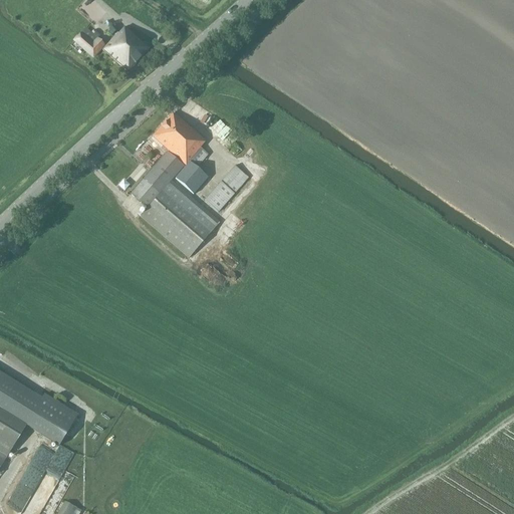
[(118,33),(102,51),(114,61),(127,73),(149,48),(125,28),(119,34),(118,33)]
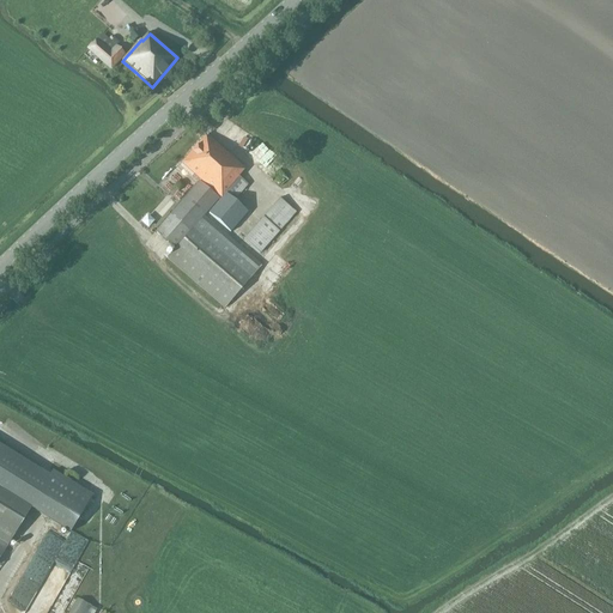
[(92,44),(87,49),(96,56),(111,70),(125,54),(116,47),(110,53),(96,41),(93,44),(92,44)]
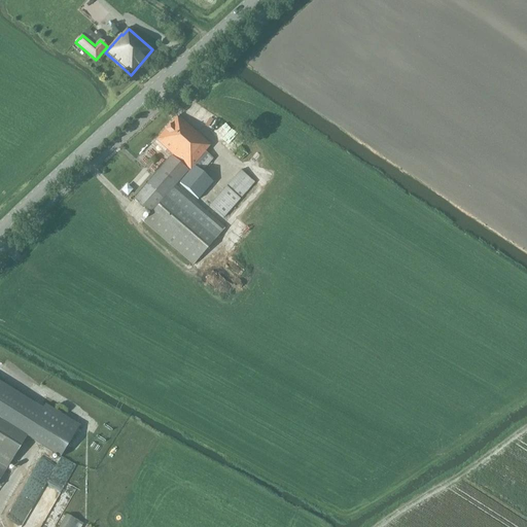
[(133,200),(142,207),(150,215),(144,222),(194,266),(222,231),(174,188),(188,172),(189,173),(179,183),(194,197),(210,179),(202,173),(214,160),(205,152),(211,145),(178,115),(155,140),(172,155),(133,200)]
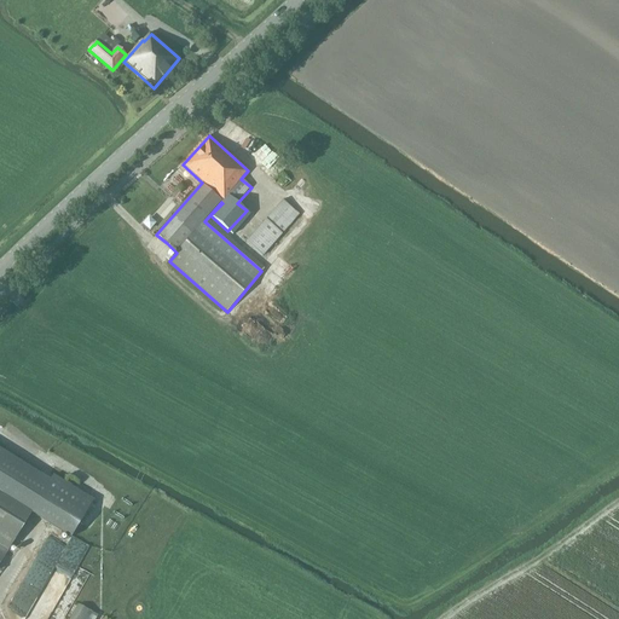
[(247,243),(262,256),(299,215),(283,201),(247,243)]
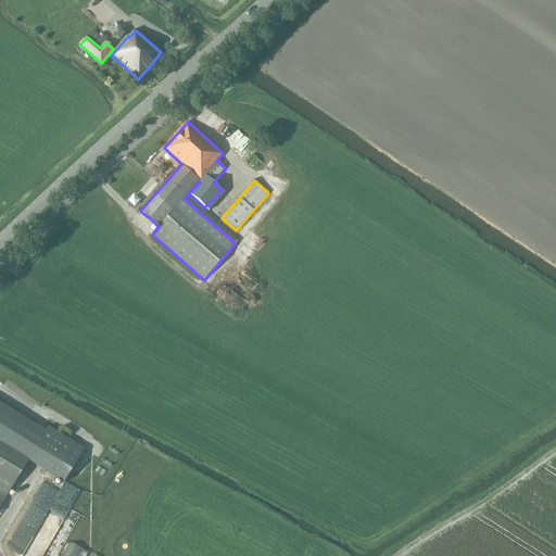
[(0,506),(8,494),(29,460),(49,472),(61,480),(64,482),(85,449),(49,427),(46,432),(0,404),(0,506)]
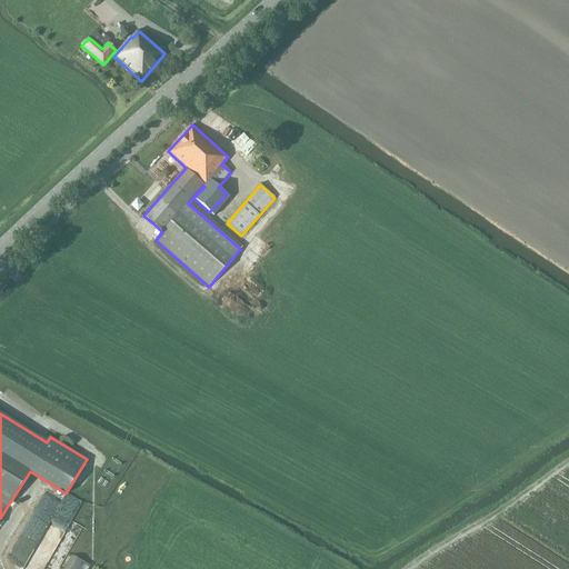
[(31,549),(57,498),(42,491),(9,557),(17,560),(23,546),(31,549)]
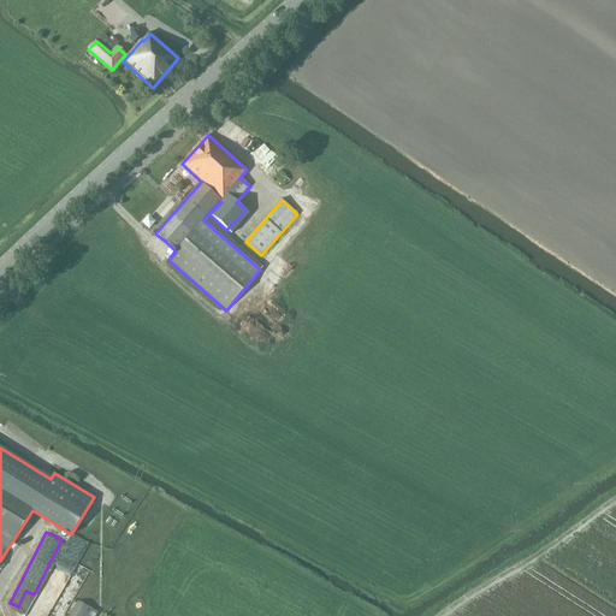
[(78,602),(69,615),(88,615),(92,610),(78,602)]
